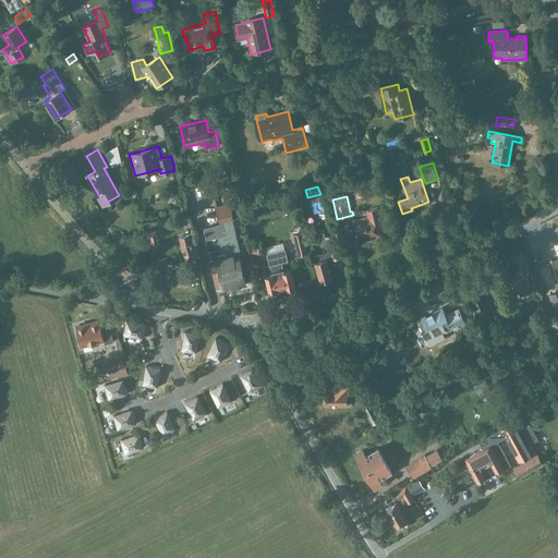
[(268,203),(270,211),(283,207),(281,199),(268,203)]
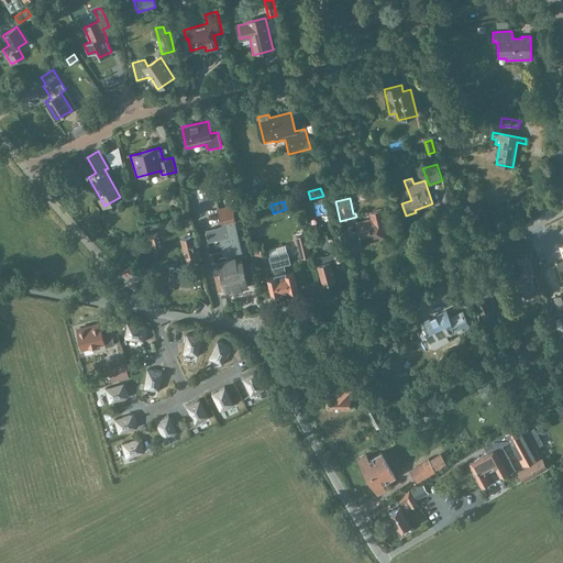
[(219,239),(224,260),(213,263),(220,291),(225,290),(225,291),(235,289),(234,285),(239,284),(239,286),(246,284),(243,266),(246,265),(245,256),(242,256),(234,222),(236,221),(232,205),(218,209),(222,225),(206,230),(209,241),(219,239)]
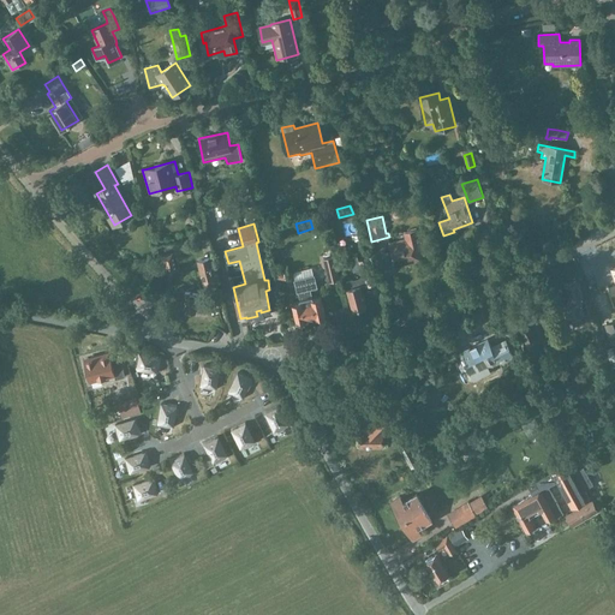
[(405,239),(389,243),(394,267),(421,260),(425,258),(418,230),(404,233),(405,239)]
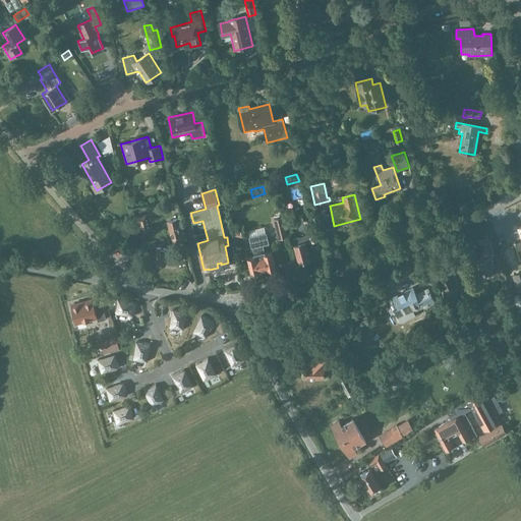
[(176,199),(157,204),(158,209),(163,207),(163,208),(177,205),(176,199)]
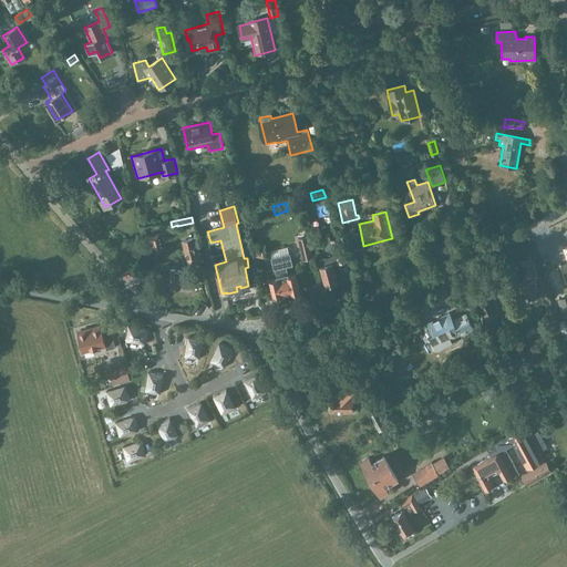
[(153,243),(155,251),(162,249),(160,235),(147,237),(148,243),(153,243)]
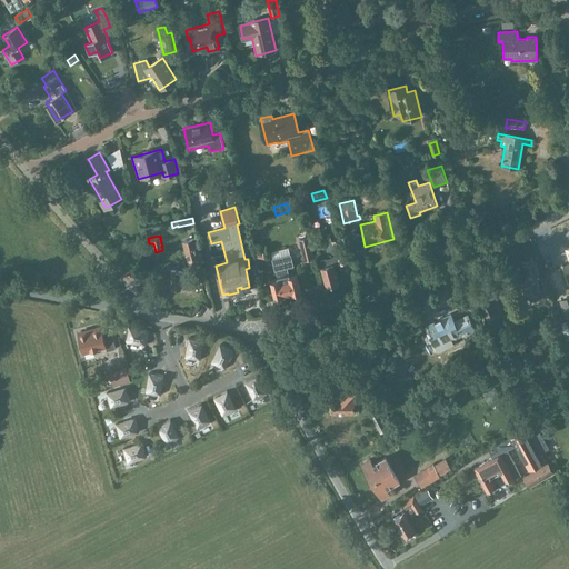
[(313,258),(310,247),(307,237),(298,239),(301,250),(305,260),(313,258)]
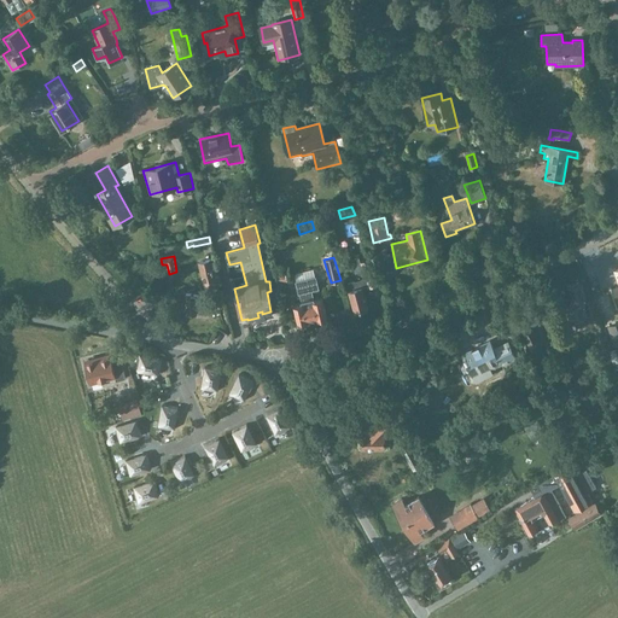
[(211,258),(200,262),(205,286),(221,283),(217,268),(214,268),(211,258)]
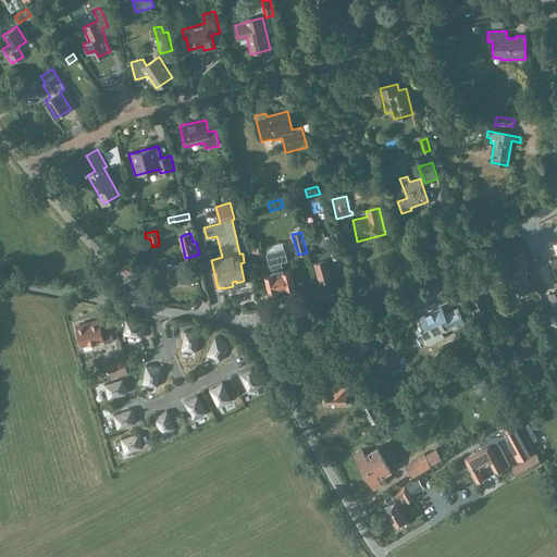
[(314,262),(320,282),(322,281),(323,283),(324,284),(330,282),(331,281),(331,279),(332,279),(326,260),(332,258),(332,259),(341,257),(333,234),(324,236),(329,251),(312,256),(314,262)]
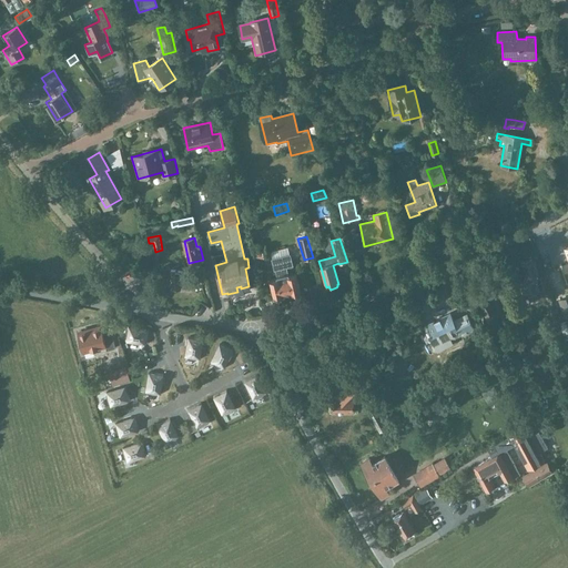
[(288,254),(279,256),(279,260),(287,294),(291,293),(292,294),(301,292),(296,274),(290,276),(288,273),(288,274),(286,267),(293,265),(291,254),(290,254),(288,254)]
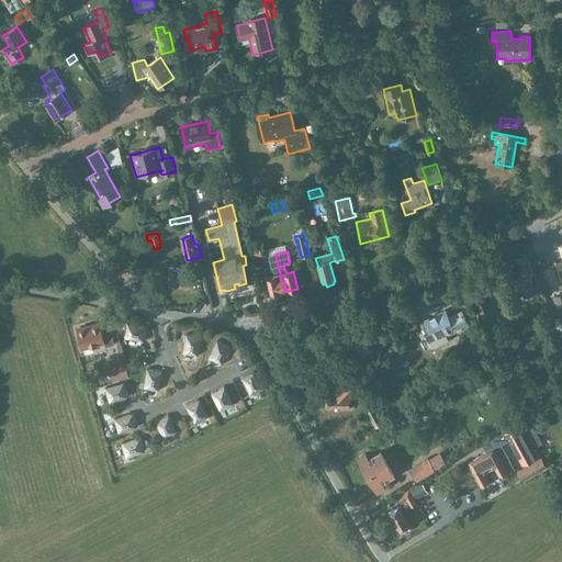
[(274,276),(267,278),(271,295),(280,293),(280,292),(284,291),(276,257),(276,254),(269,256),(268,256),(271,268),(272,267),(273,273),(274,276)]
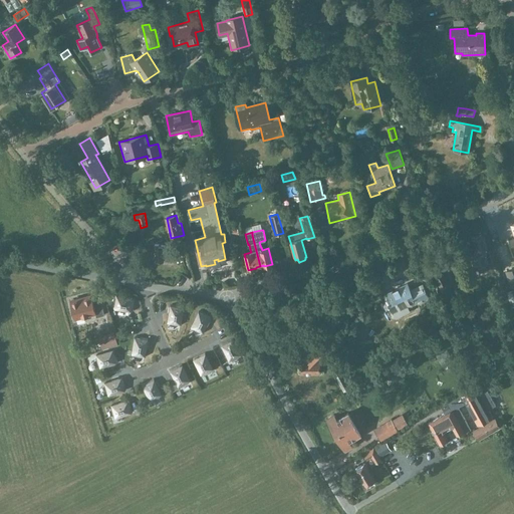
[(469,258),(473,270),(489,264),(486,256),(485,253),(490,251),(484,234),(470,239),(476,256),(469,258)]
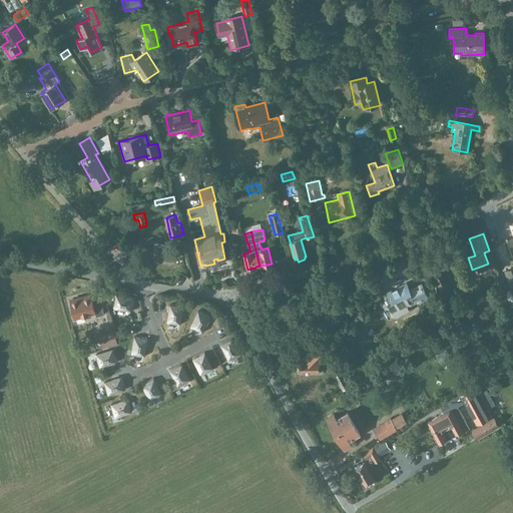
[(154,259),(156,261),(159,262),(161,260),(163,260),(163,258),(172,259),(173,245),(154,243),(153,259),(154,259)]
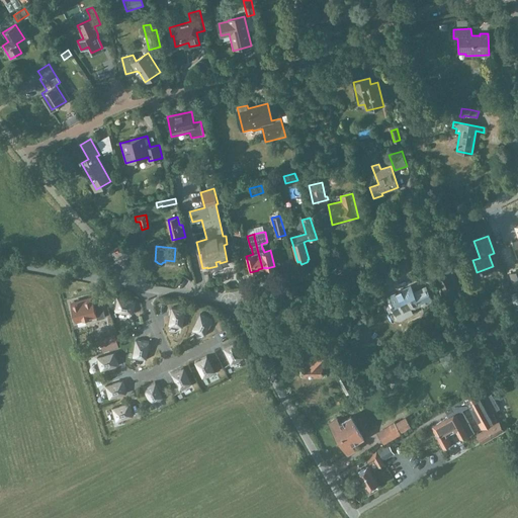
[(517,269),(509,273),(515,290),(517,288),(517,269)]
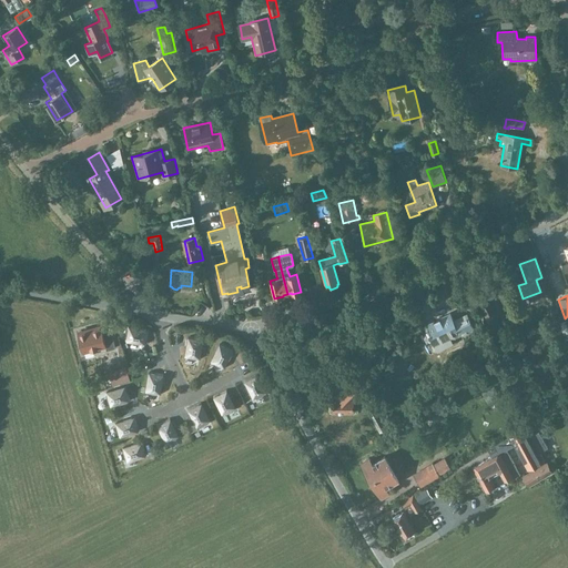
[(489,303),(480,307),(488,323),(497,318),(489,303)]
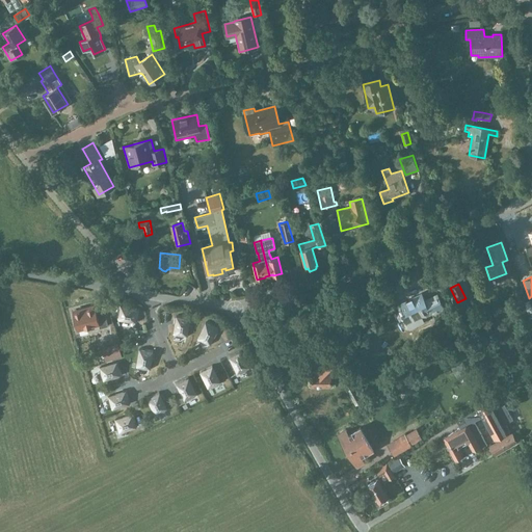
[(524,301),(520,288),(512,291),(516,303),(524,301)]
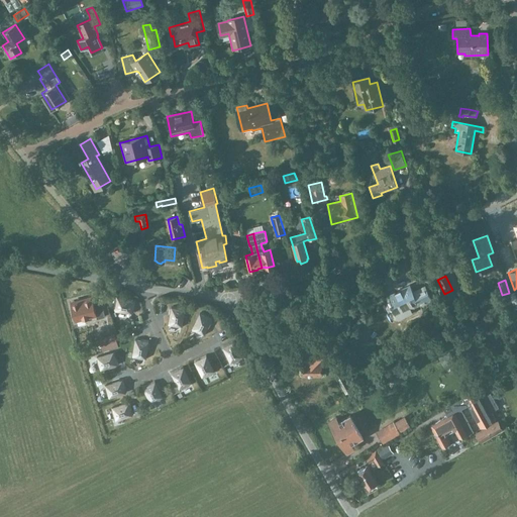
[(412,309),(431,300),(439,296),(433,283),(413,293),(409,286),(400,290),(401,292),(388,298),(396,315),(411,307),(412,309)]
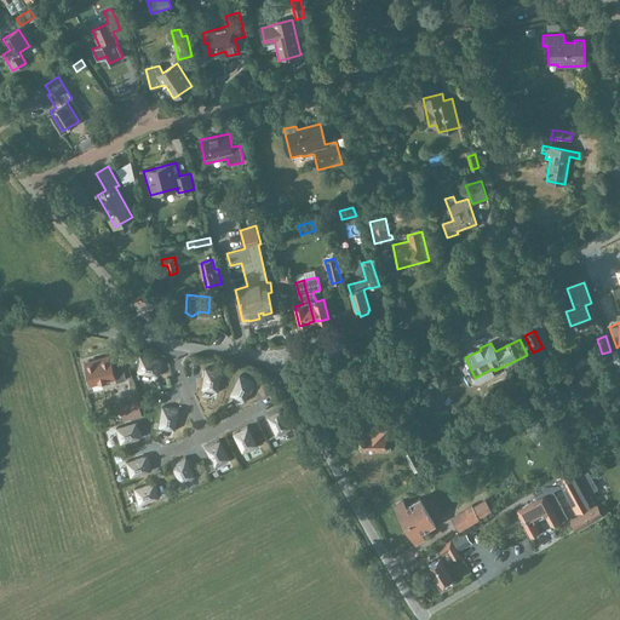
[(90,385),(115,379),(116,378),(113,365),(110,354),(84,361),(90,385)]
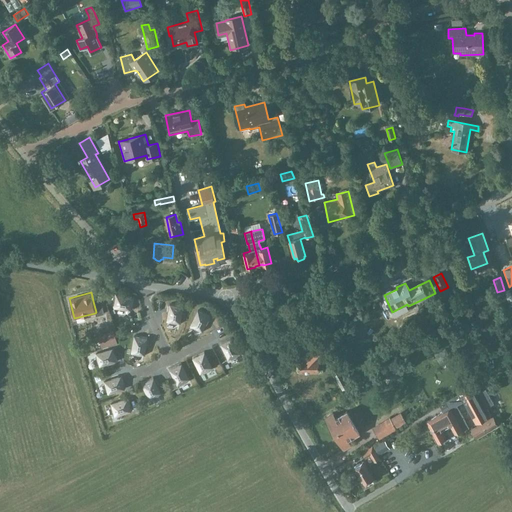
[(113,308),(131,311),(133,297),(115,294),(113,308)]
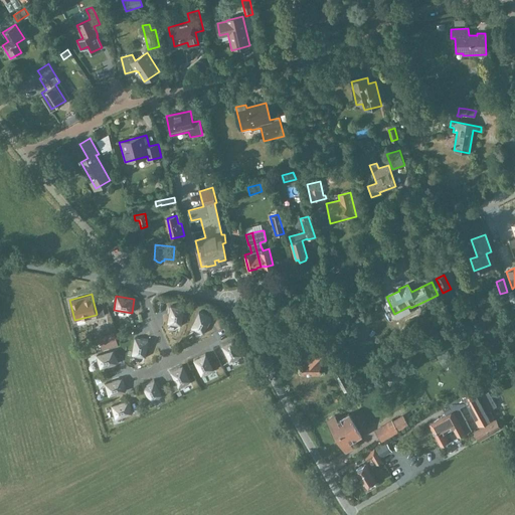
[(101,302),(94,303),(97,314),(96,315),(97,317),(105,315),(101,302)]
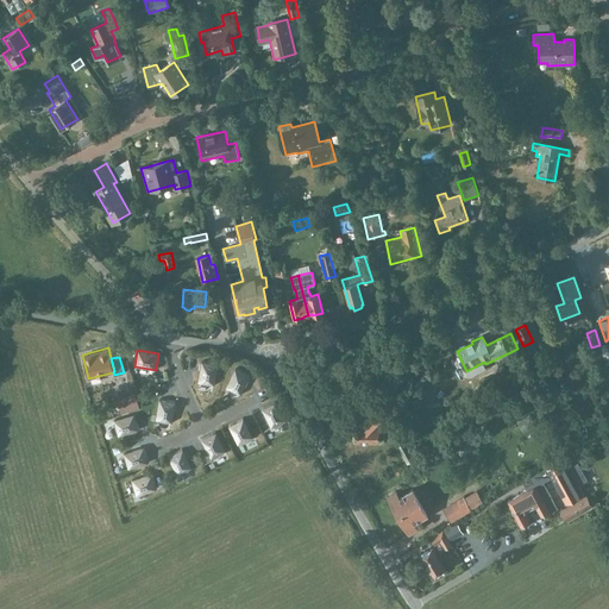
[(218,364),(201,360),(198,382),(214,385),(218,364)]
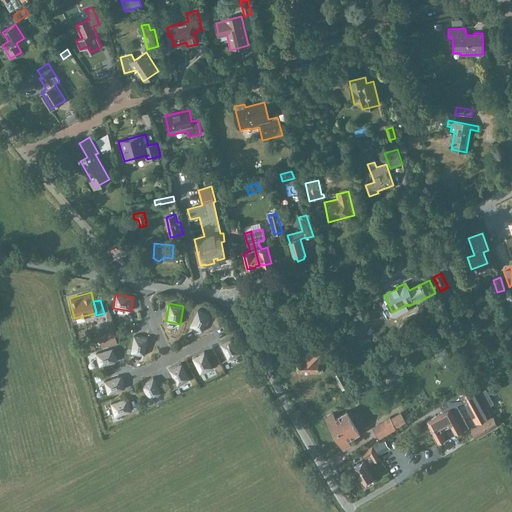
[(190,325),(202,332),(210,315),(198,309),(190,325)]
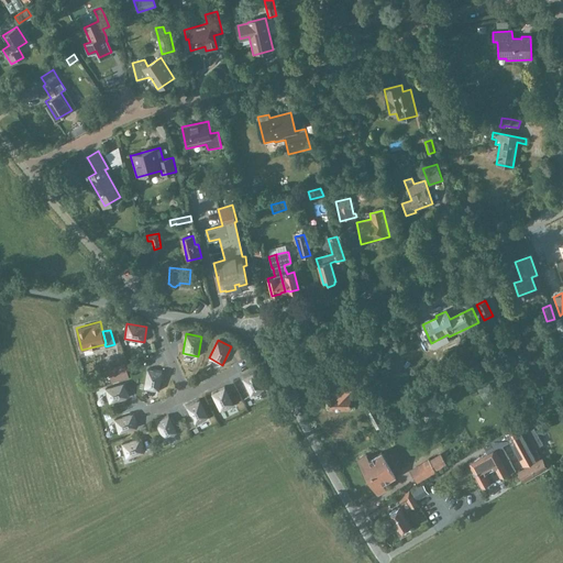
[(346,356),(339,361),(348,378),(356,374),(346,356)]
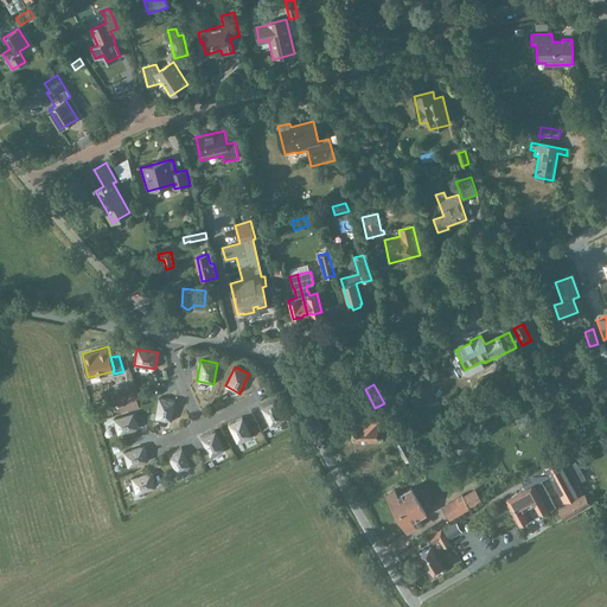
[(120,411),(139,406),(134,391),(115,397),(120,411)]
